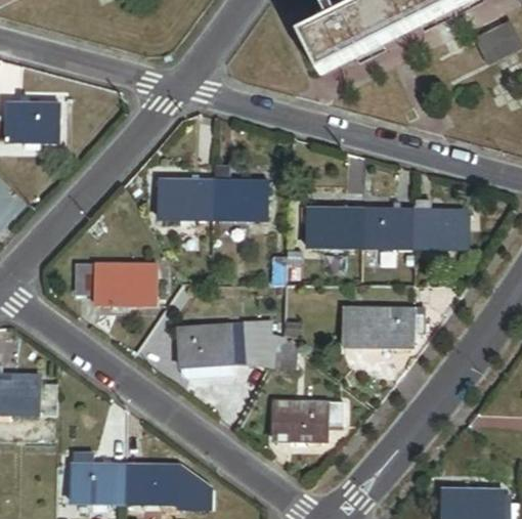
[(376,0),(302,37),(321,75),(471,0),(376,0)]
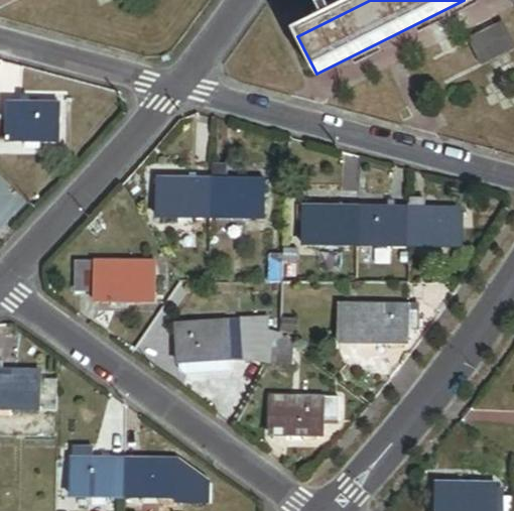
[(513,41),(503,18),(467,35),(480,62),(513,45),(513,41)]
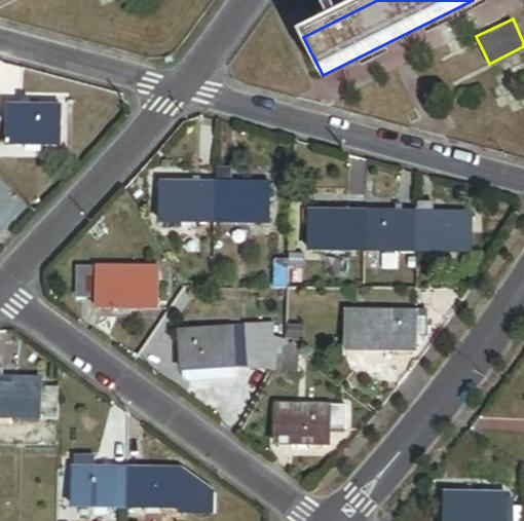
[(61,106),(8,105),(7,145),(60,146),(61,106)]
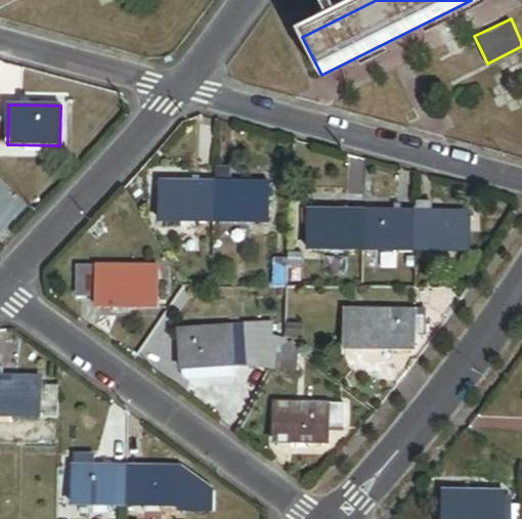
[(229,167),(214,167),(213,180),(229,180),(229,167)]
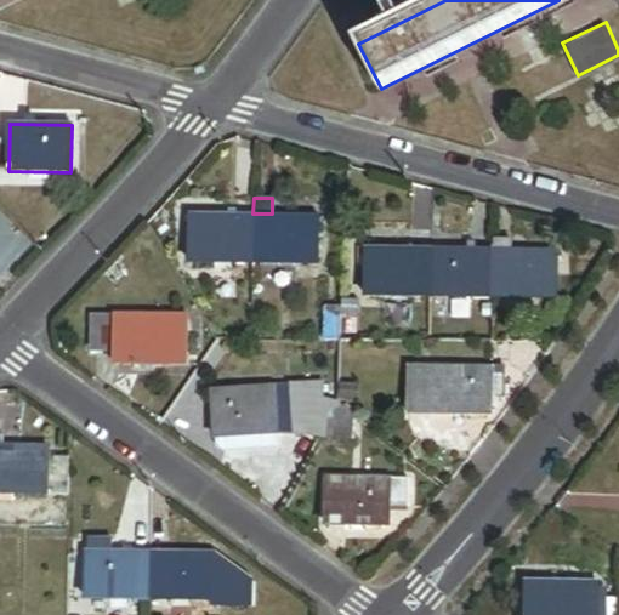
[(253,260),(253,214),(189,214),(189,258),(253,260)]
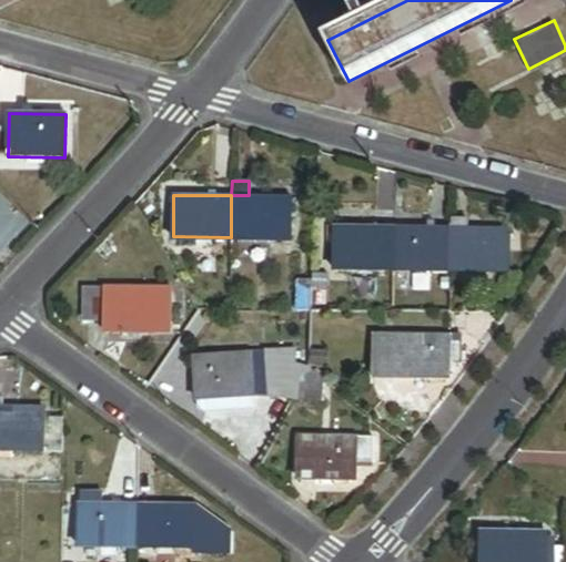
[(249,195),(231,195),(231,237),(290,237),(290,196),(249,195)]
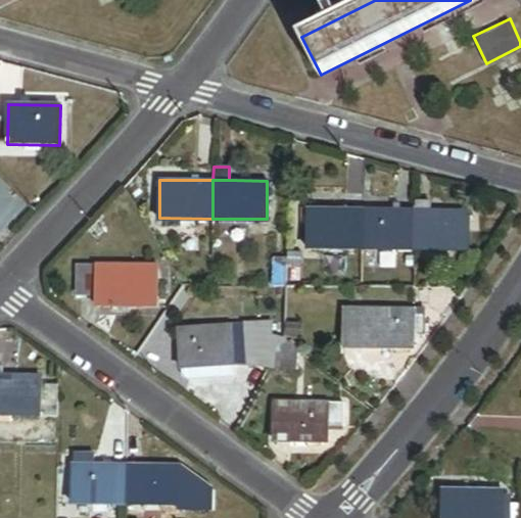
[(360,249),(360,209),(306,209),(306,223),(306,249),(360,249)]
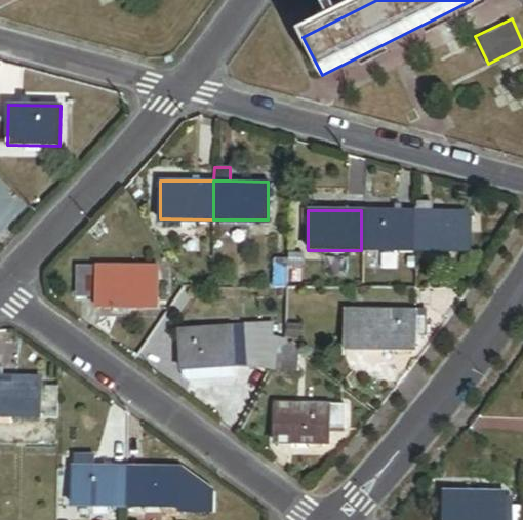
[(413,251),(413,211),(361,210),(361,250),(413,251)]
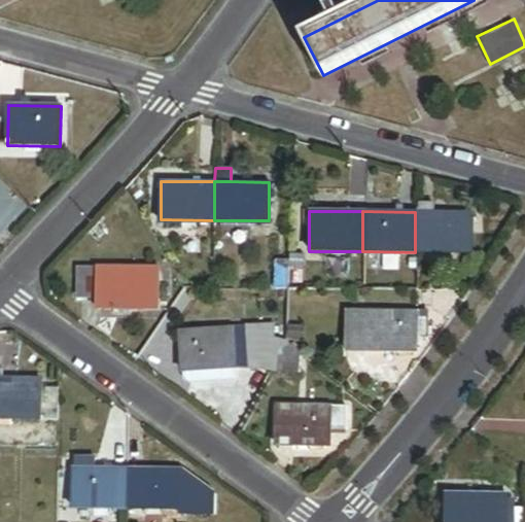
[(429,212),(415,212),(415,252),(469,252),(469,212),(429,212)]
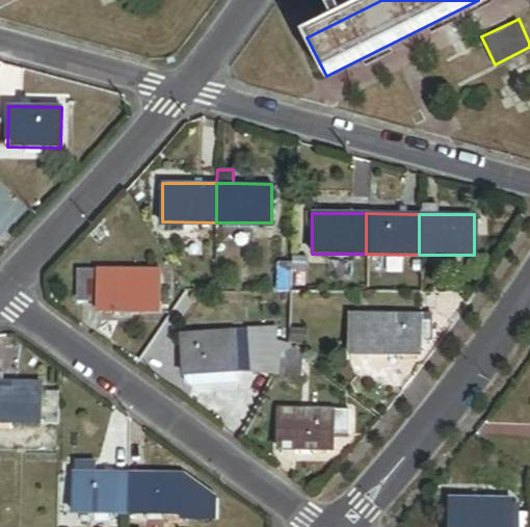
[(289,291),(290,264),(274,264),(274,291),(289,291)]
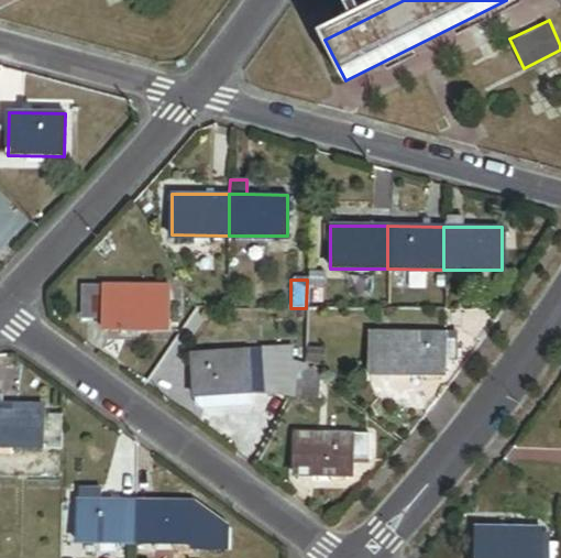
[(105,318),(105,285),(83,284),(81,318),(105,318)]
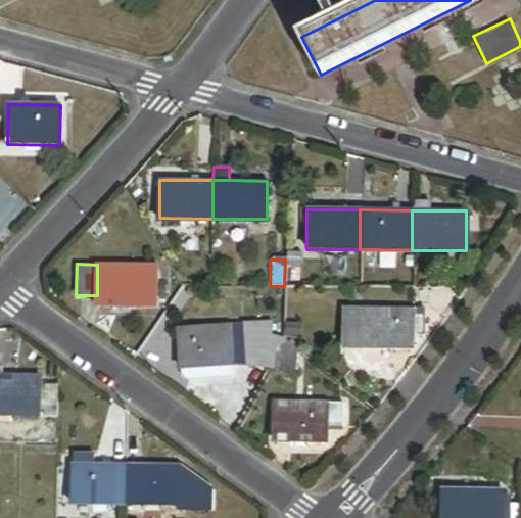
[(155,266),(97,265),(97,295),(97,304),(155,305),(155,266)]
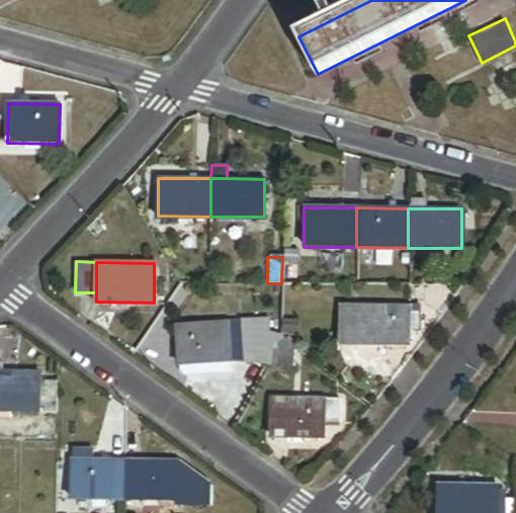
[(339,304),(339,343),(408,343),(408,330),(418,330),(418,305),(339,304)]
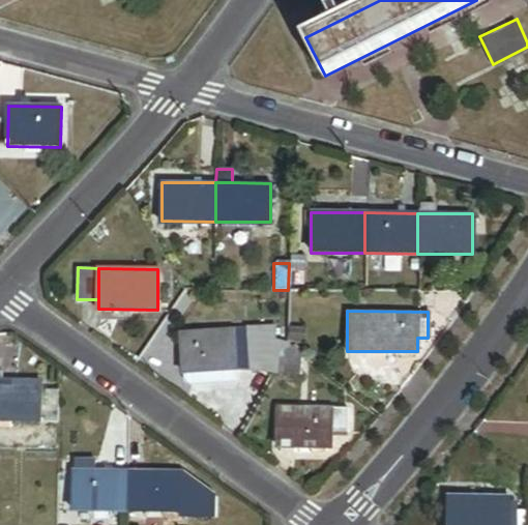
[(274,341),(273,326),(246,328),(250,368),(271,370),(287,343),(287,340),(274,341)]
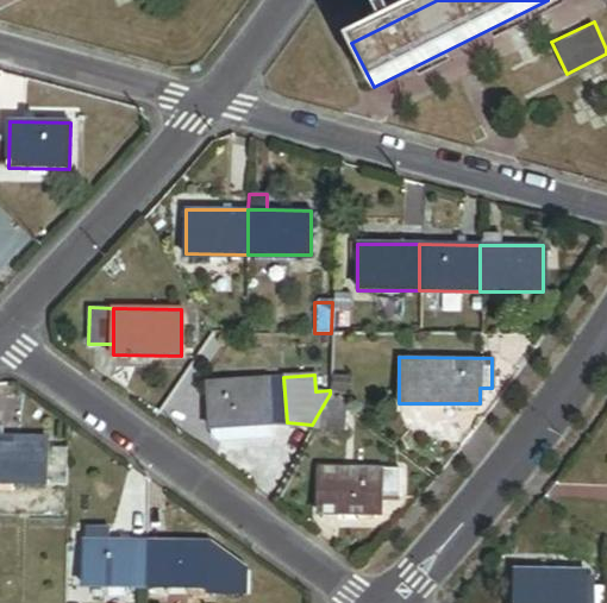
[(268,377),(207,382),(211,427),(270,424),(268,377)]
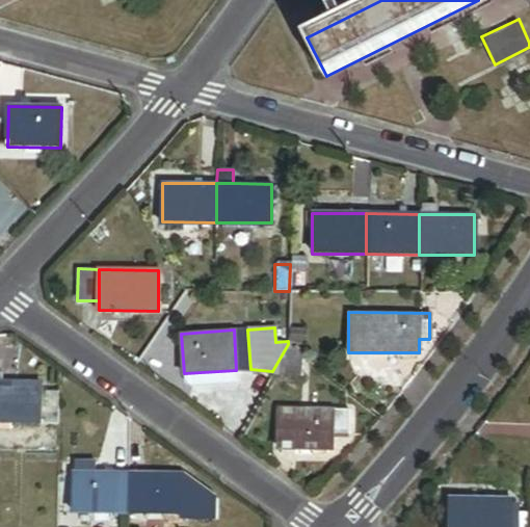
[(247,330),(234,330),(236,370),(250,369),(247,330)]
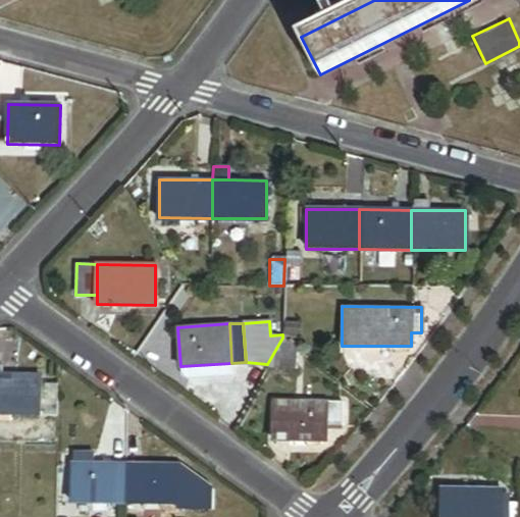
[(296,348),(282,338),(267,364),(296,367),(296,348)]
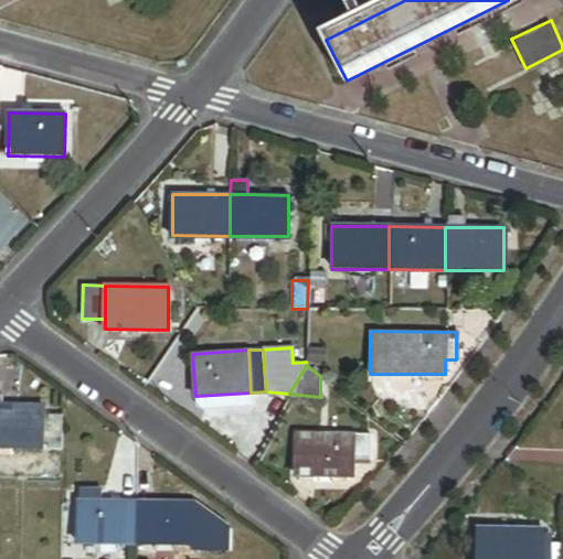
[(251,393),(195,396),(195,402),(202,408),(252,406),(251,393)]
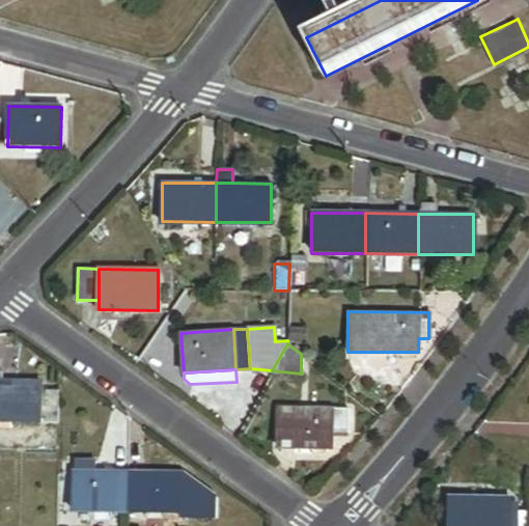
[(0,421),(42,422),(42,420),(42,388),(42,382),(0,381),(0,421)]
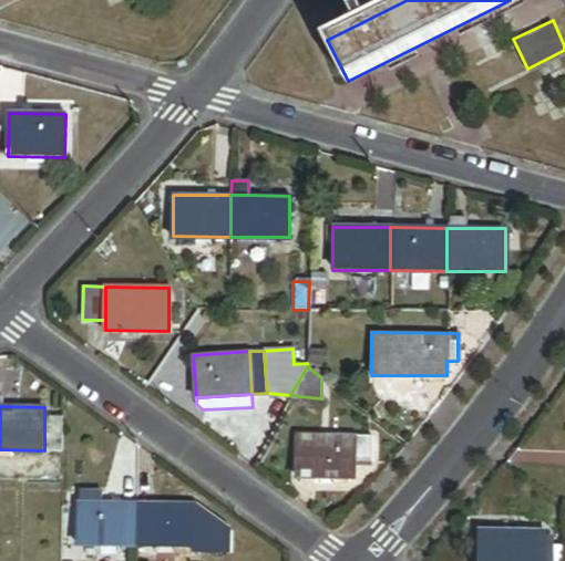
[(61,414),(44,414),(44,448),(61,449),(61,414)]
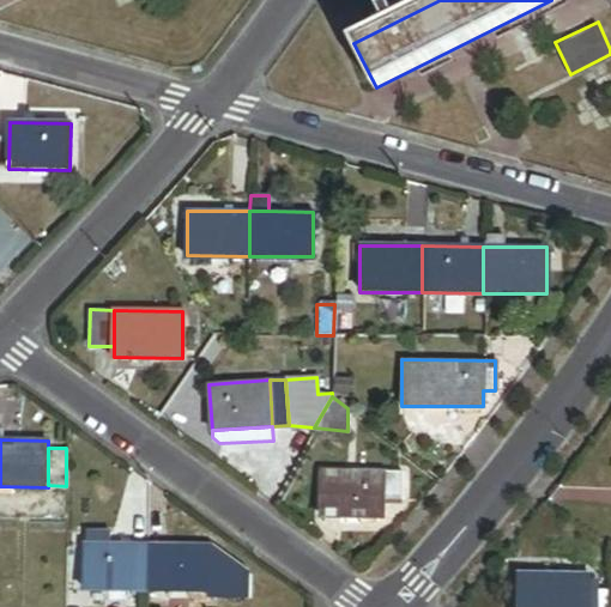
[(383,499),(383,472),(322,471),(322,498),(339,498),(338,516),(382,517),(383,499)]
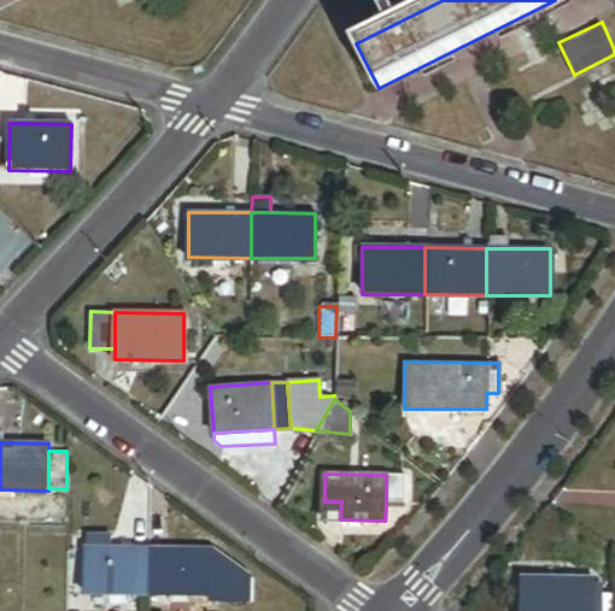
[(405,475),(386,475),(386,503),(405,503),(405,475)]
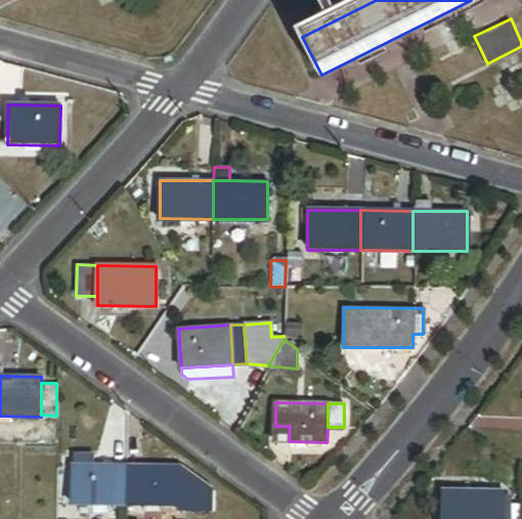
[(290,426),(275,426),(274,441),(289,441),(290,426)]
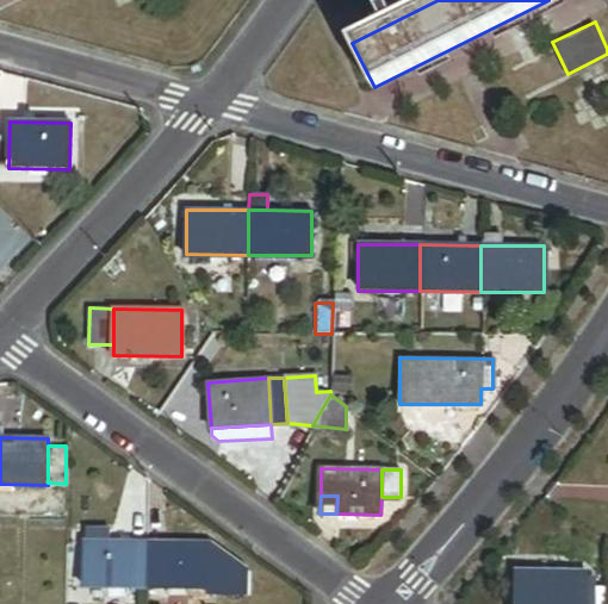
[(147,586),(147,541),(112,540),(112,524),(87,523),(85,585),(147,586)]
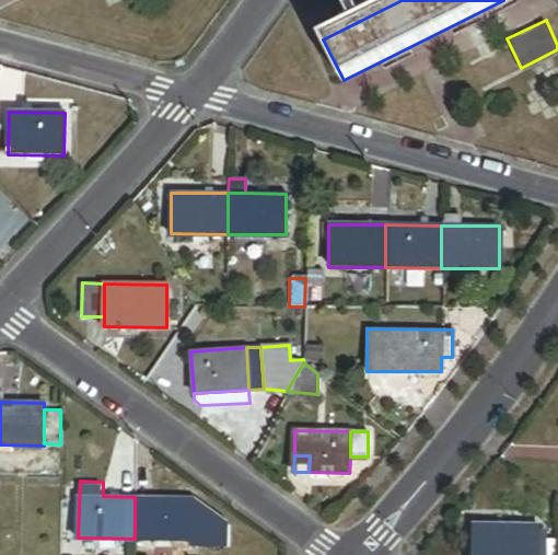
[(232,525),(193,497),(135,497),(135,539),(193,540),(193,544),(231,545),(232,525)]
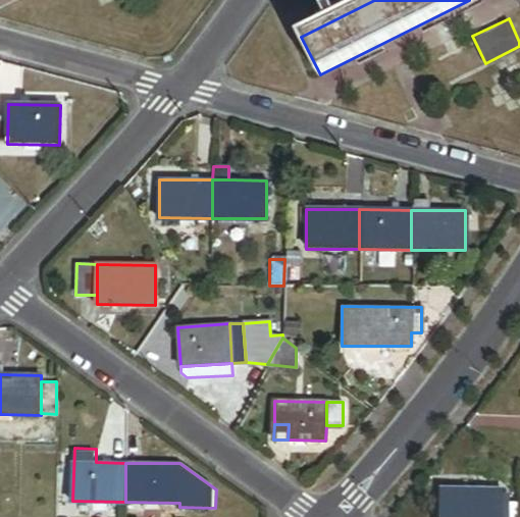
[(503,516),(504,488),(445,487),(444,516),(503,516)]
